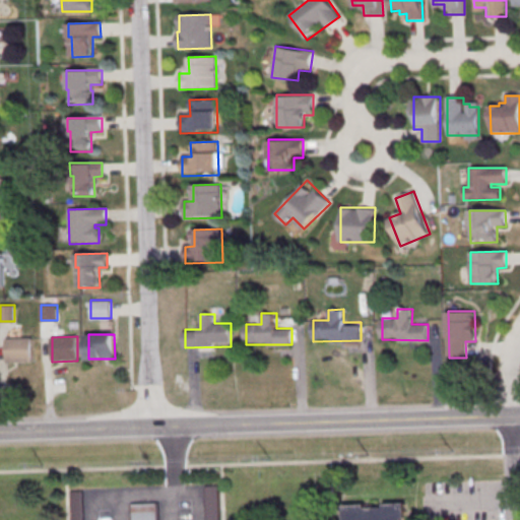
[(6,339),(31,339),(31,364),(6,364),(6,339)]
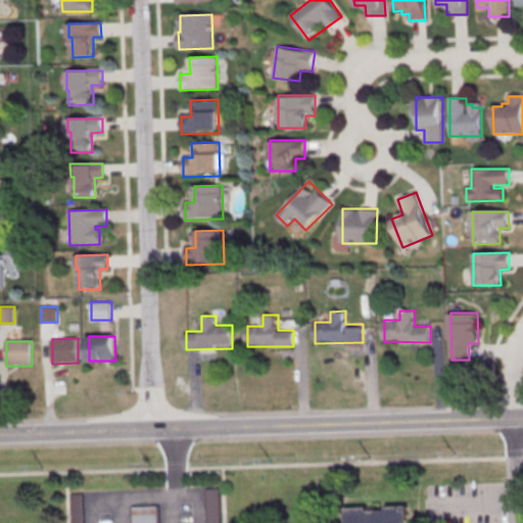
[(207,488),(206,522),(221,522),(221,488),(207,488)]
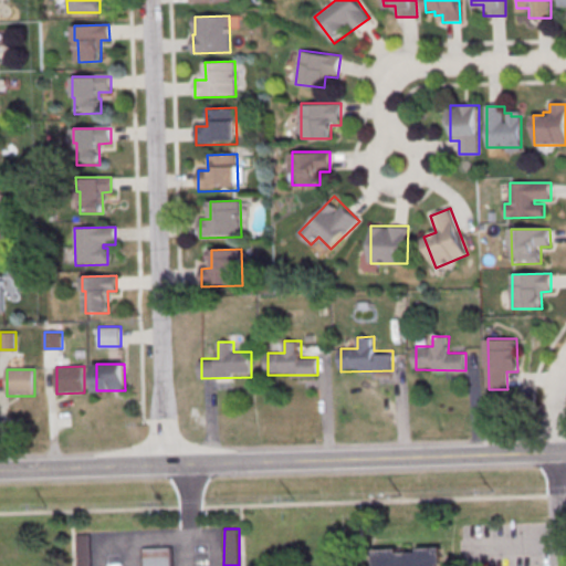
[(76,565),(91,565),(91,533),(77,533),(76,565)]
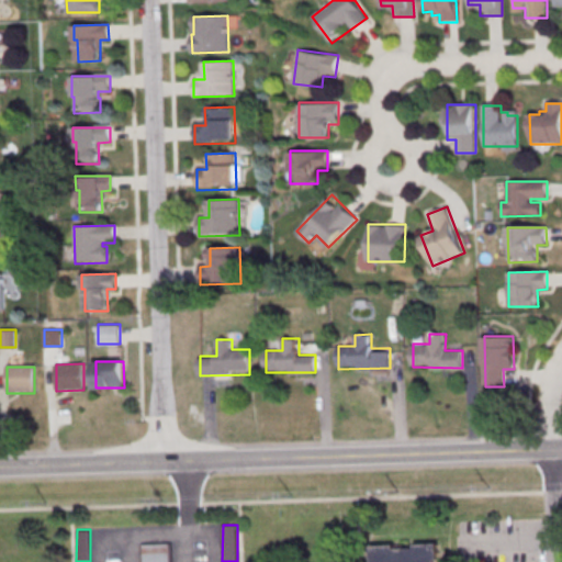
[(437,561),(439,561),(439,544),(415,544),(415,549),(395,550),(395,546),(371,547),(372,561),(437,561)]
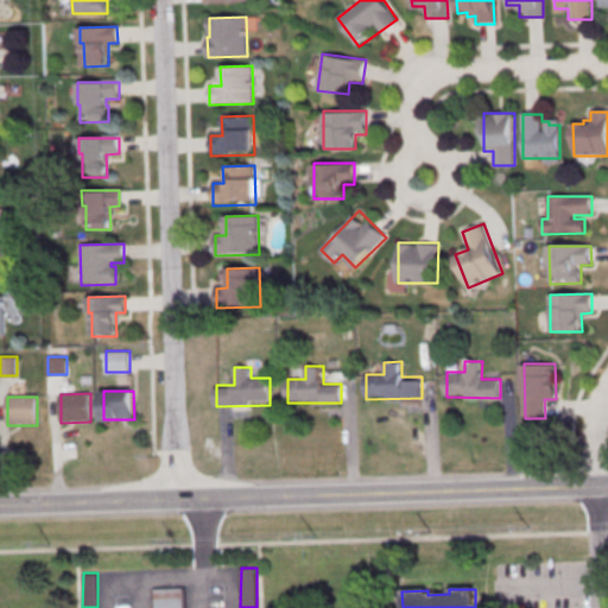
[(154,607),(154,590),(183,590),(183,607),(154,607)]
